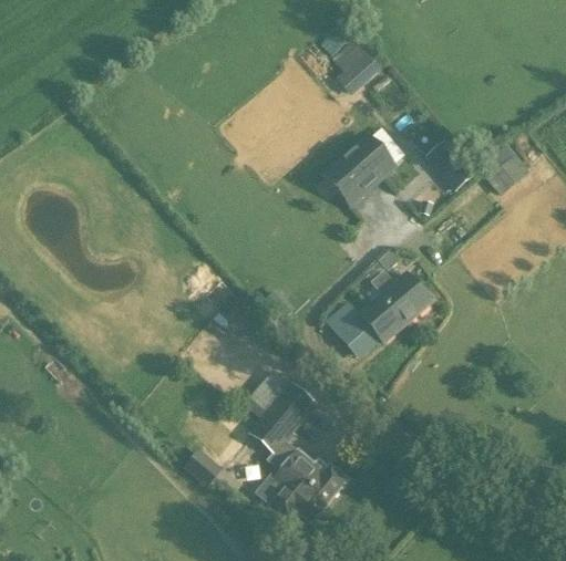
[(343,70),(336,78),(351,94),(381,69),(378,65),(368,53),(358,42),(338,60),(336,61),(343,70)]
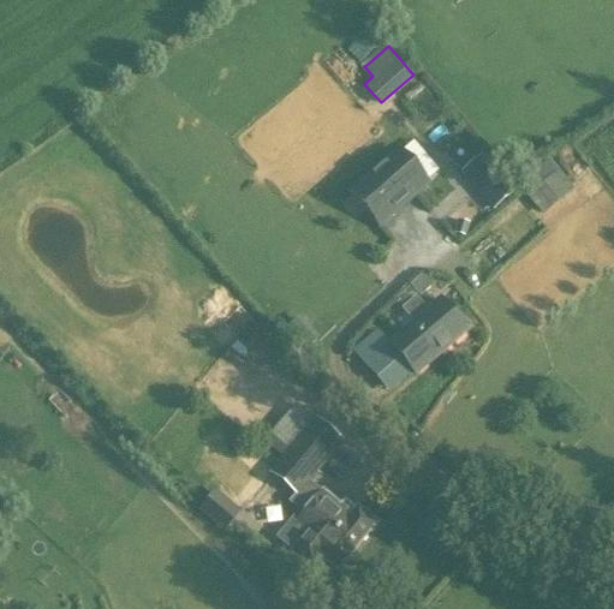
[(399,143),(347,189),(381,226),(431,180),(399,143)]
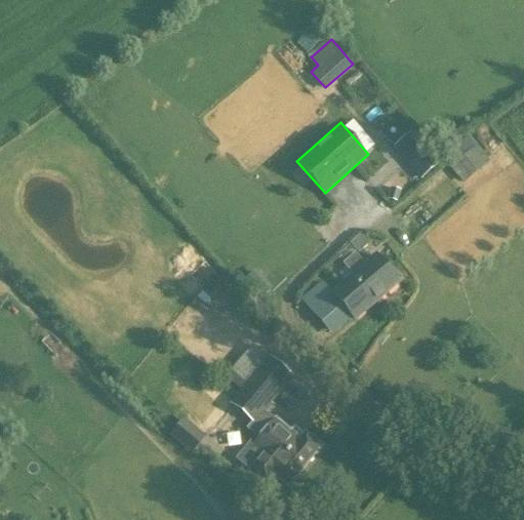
[(410,130),(395,144),(421,175),(437,163),(410,130)]
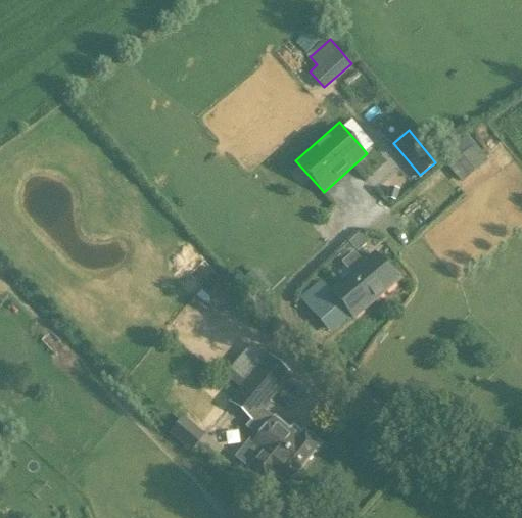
[(467,134),(444,151),(452,161),(448,163),(461,180),(486,159),(467,134)]
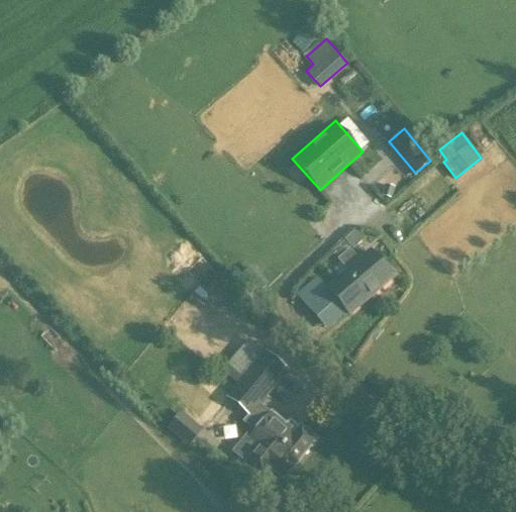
[(386,184),(383,194),(391,196),(394,186),(386,184)]
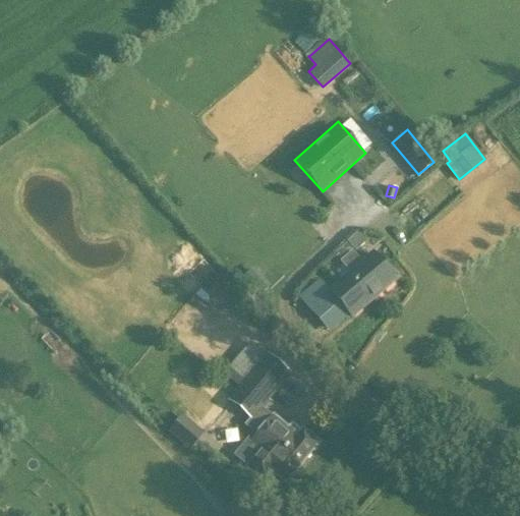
[(376,249),(332,287),(353,311),(370,296),(371,298),(397,276),(376,249)]
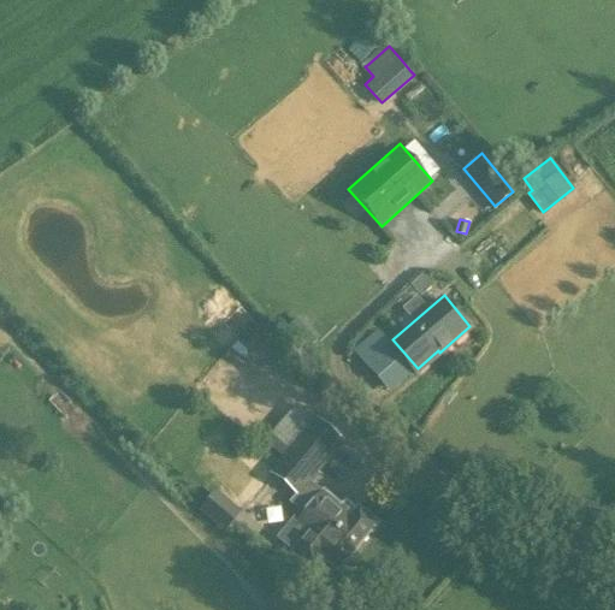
[(384,332),(408,318),(402,308),(379,324),(384,332)]
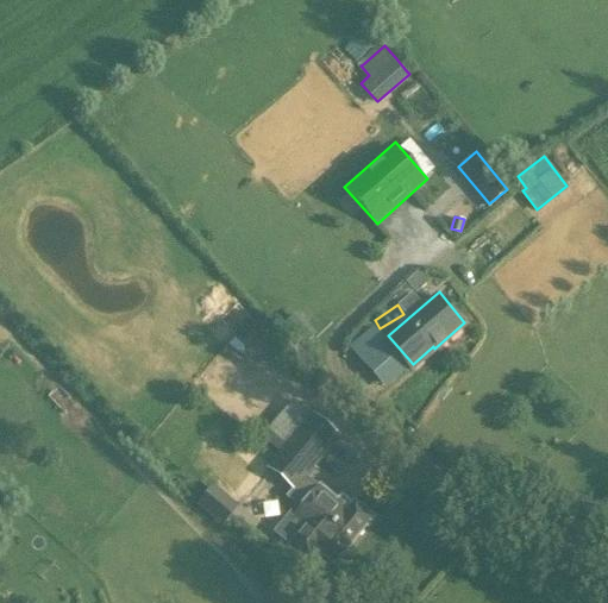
[(267,464),(295,488),(340,434),(312,409),(311,412),(293,397),(268,427),(286,441),(267,464)]
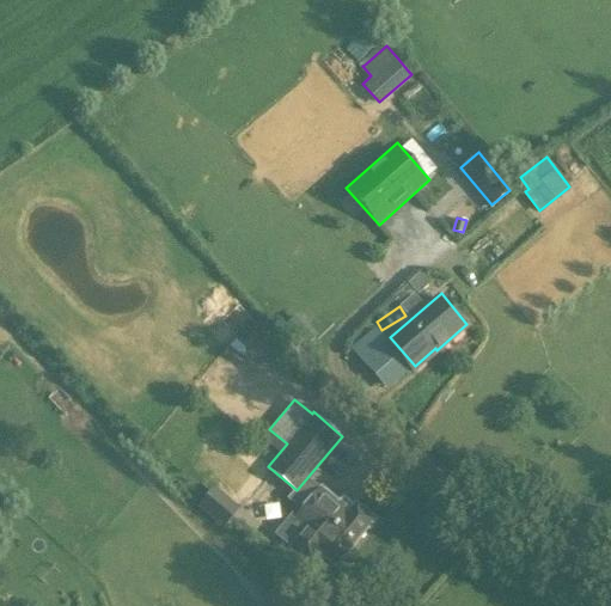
[(242,506),(215,484),(199,503),(224,526),(242,506)]
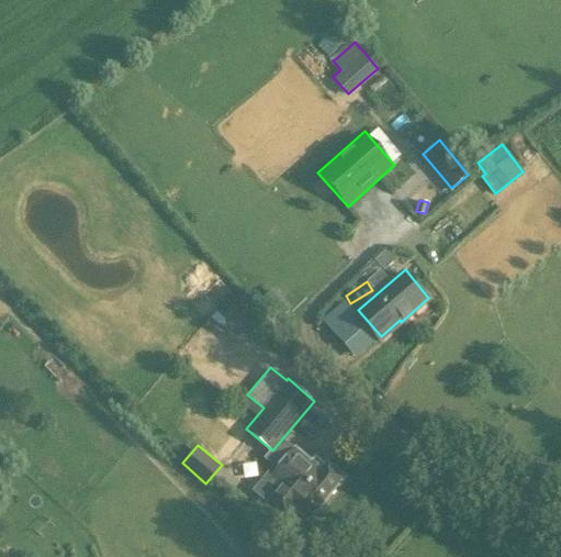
[(271,476),(280,482),(264,502),(284,520),(294,507),(307,517),(344,475),(327,461),(325,464),(315,456),(312,460),(295,447),(271,476)]
